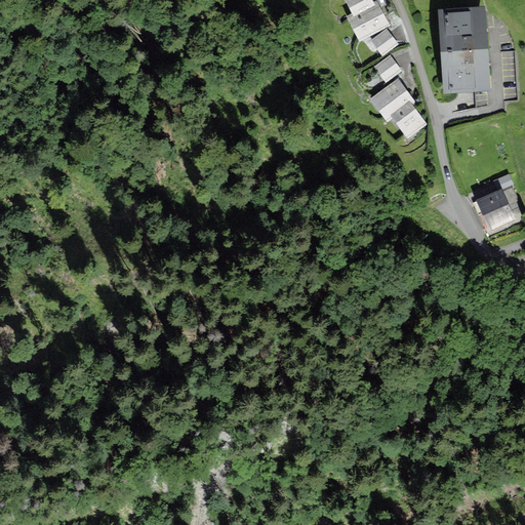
[(372,0),(345,0),(353,13),(348,16),(360,38),(364,36),(368,33),(385,25),(389,23),(377,1),(374,3),(372,0)]
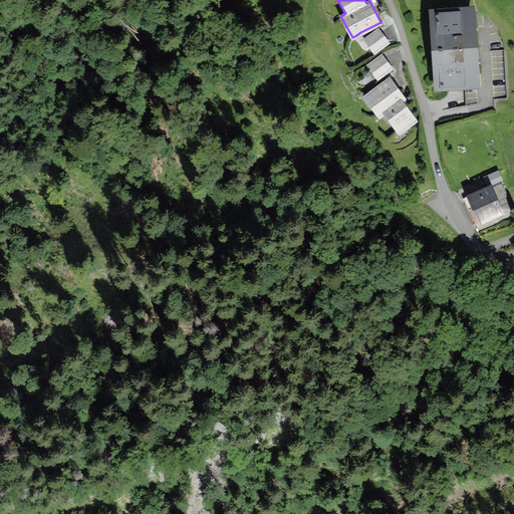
[(473,9),(431,12),(436,88),(478,85),(473,9)]
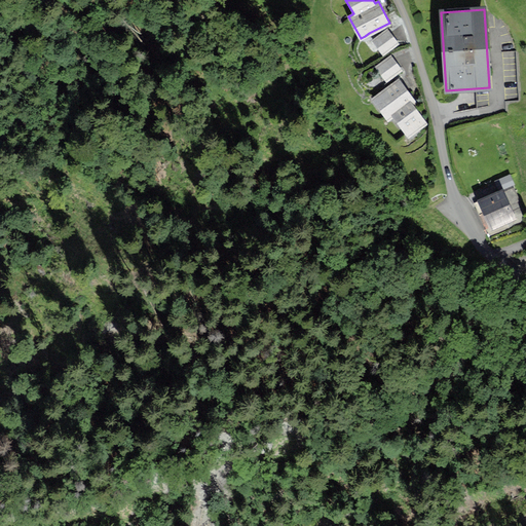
[(397,42),(387,31),(373,41),(382,52),(397,42)]
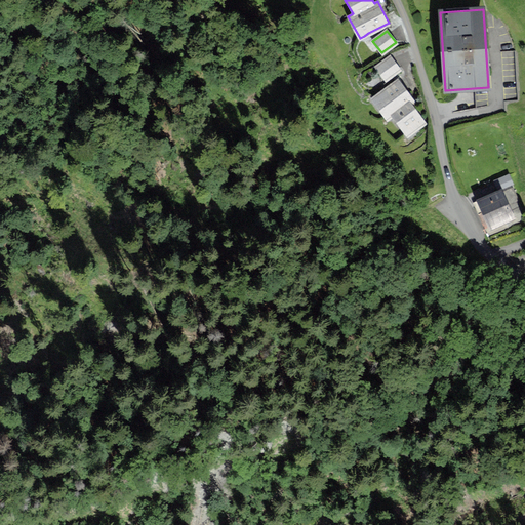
[(399,71),(390,57),(375,68),(386,81),(399,71)]
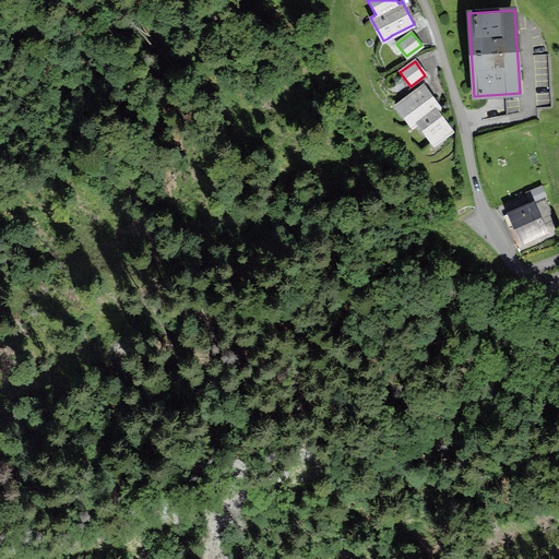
[(418,125),(433,144),(453,130),(439,110),(441,108),(424,85),(394,107),(412,130),(418,125)]
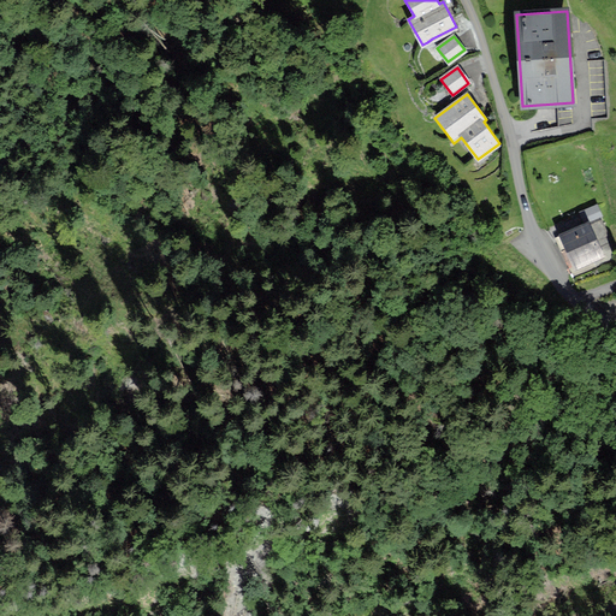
[(561,235),(576,268),(602,256),(587,224),(561,235)]
